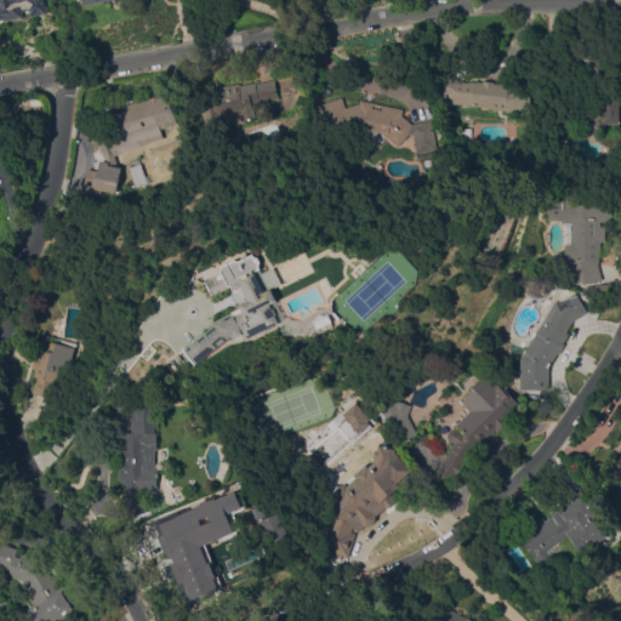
[(0,18),(0,0),(45,0),(47,12),(30,15),(29,9),(22,10),(23,16),(0,18)]
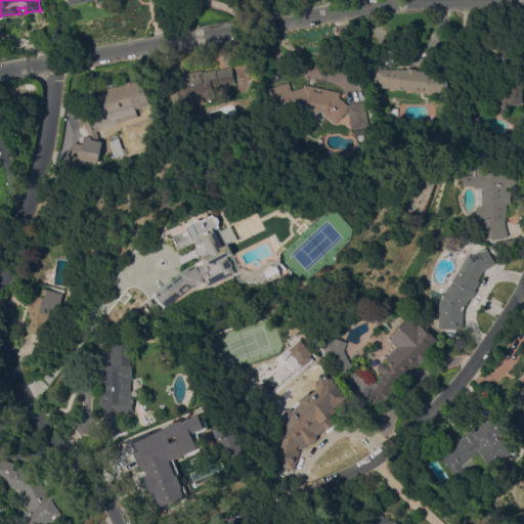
[(521,104),(510,104),(510,105),(507,107),(503,107),(500,104),(500,102),(497,102),(497,103),(493,103),(493,82),(507,83),(503,68),(489,53),(471,53),(470,32),(489,31),(498,35),(514,52),(523,51),(523,56),(517,57),(523,79),(523,83),(521,83),(521,104)]
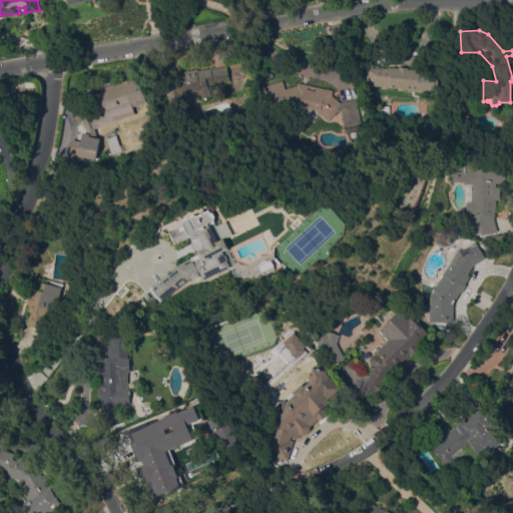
[(406,89),(406,88),(373,85),(374,82),(362,73),(371,59),(380,66),(398,67),(398,66),(407,67),(407,68),(420,69),(439,65),(444,86),(419,92),(419,90),(406,89)]
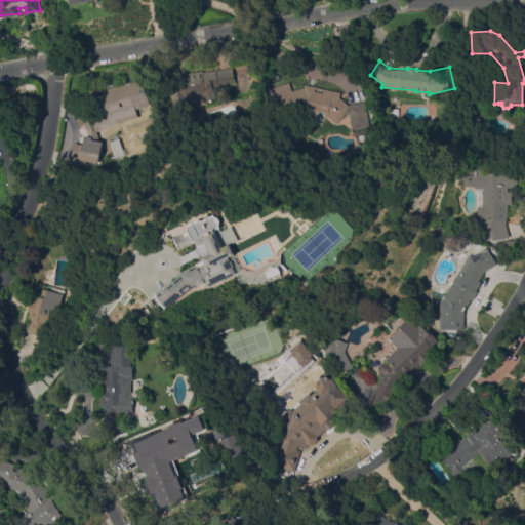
[(186,95),(188,104),(172,106),(167,76),(201,70),(201,72),(231,67),(234,82),(212,86),(214,98),(205,101),(203,92),(186,95)]
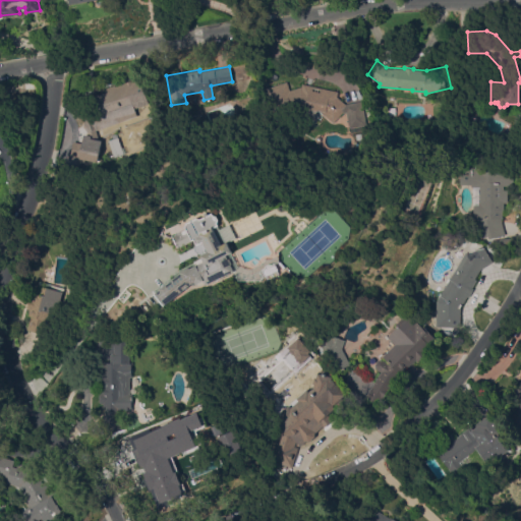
[(97,136),(96,141),(98,141),(94,161),(84,159),(82,167),(78,166),(77,170),(69,168),(71,156),(76,157),(77,153),(79,154),(80,149),(76,148),(77,142),(81,143),(82,138),(88,139),(89,135),(81,118),(105,108),(98,90),(114,84),(115,85),(139,76),(147,96),(134,100),(138,111),(109,121),(96,125),(96,127),(95,128),(95,129),(97,136)]
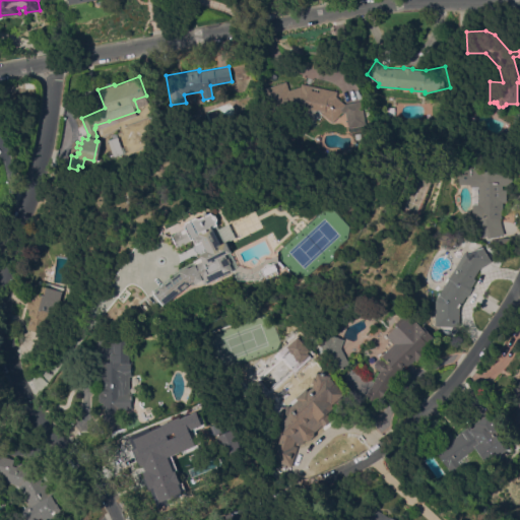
[(337,91),(336,96),(344,103),(361,101),(365,124),(348,127),(345,111),(341,112),(332,122),(323,114),(323,115),(317,110),(317,112),(311,111),(311,109),(294,107),(297,119),(277,124),(271,102),(268,103),(264,87),(286,81),(290,93),(301,90),(301,83),(337,91)]
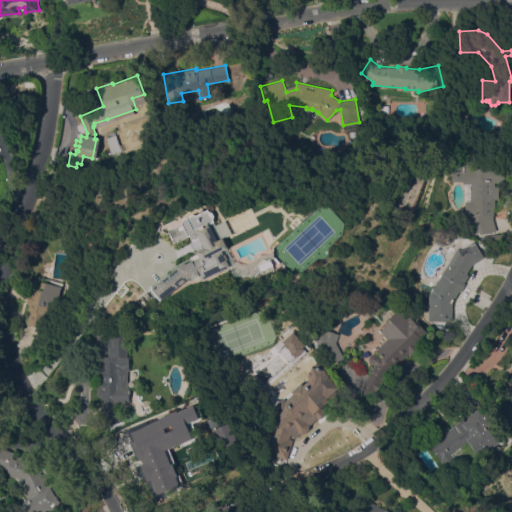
[(106,137),(115,134),(119,144),(121,144),(123,150),(111,154),(106,137)]
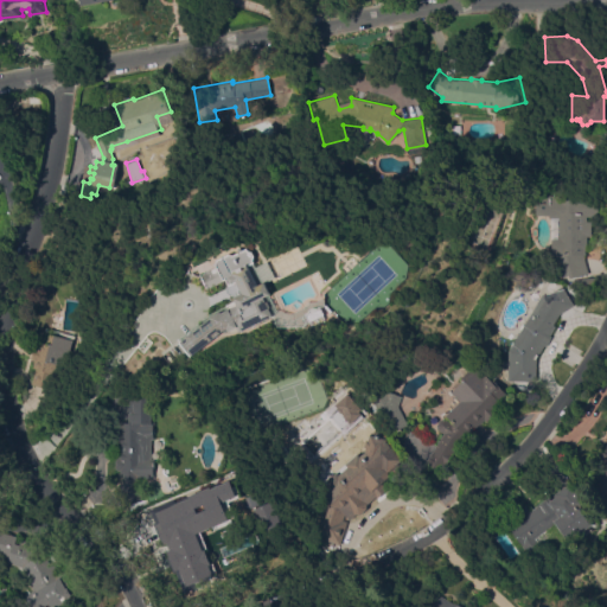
[(549,217),(549,215),(536,215),(536,192),(567,193),(567,198),(582,198),(599,198),(599,202),(600,202),(601,203),(602,205),(602,208),(602,209),(601,210),(600,212),(599,212),(599,216),(587,216),(587,221),(593,221),(592,236),(588,236),(587,247),(586,247),(586,255),(583,255),(588,273),(570,278),(569,274),(555,278),(551,261),(564,257),(563,256),(551,256),(553,238),(557,238),(558,216),(551,217),(549,217)]
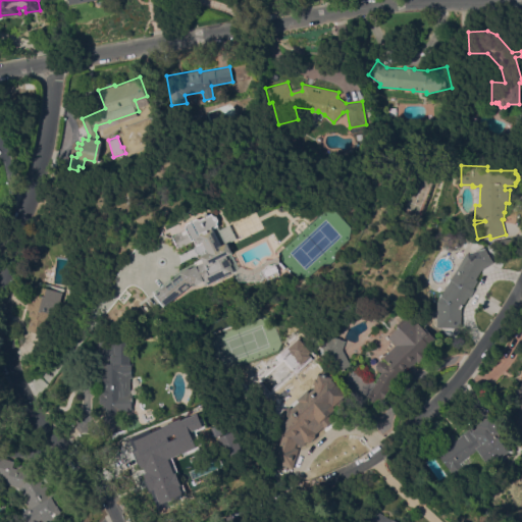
[(229,255),(231,259),(232,258),(236,263),(233,263),(238,270),(230,274),(223,278),(223,277),(211,283),(208,277),(194,285),(167,306),(156,291),(158,289),(159,290),(186,268),(199,262),(198,261),(206,258),(205,255),(205,253),(203,254),(202,253),(201,252),(199,250),(199,248),(199,247),(200,246),(201,245),(198,240),(181,248),(175,236),(190,228),(190,226),(191,222),(201,217),(204,218),(216,212),(217,214),(221,216),(222,219),(221,223),(222,225),(217,227),(219,231),(233,224),(241,238),(231,243),(236,252),(236,253),(229,255)]
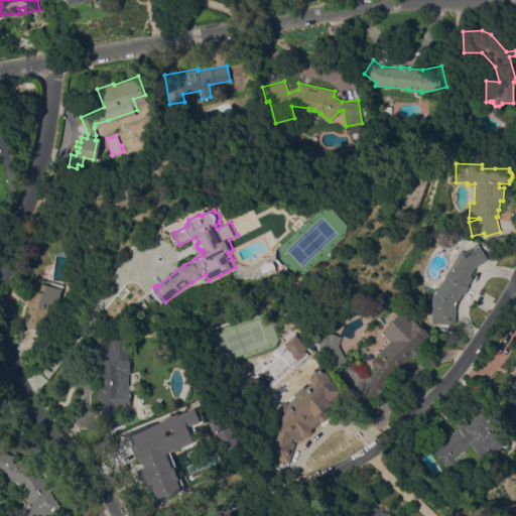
[(490,247),(489,237),(507,235),(509,245),(490,247)]
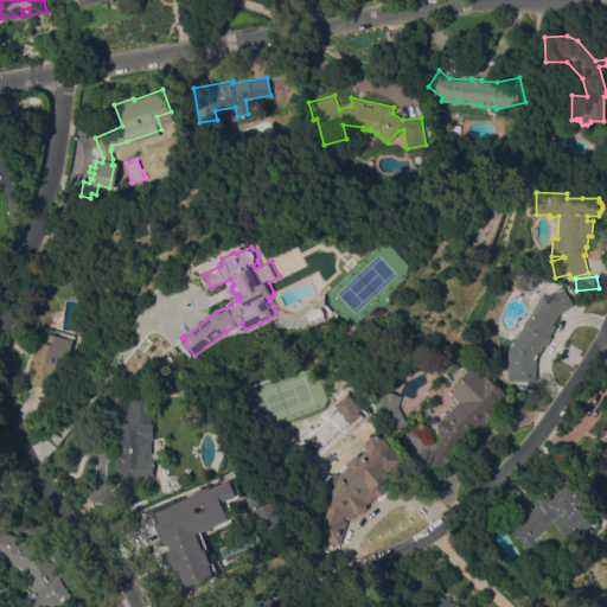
[(562,286),(574,305),(560,313),(553,324),(556,326),(536,358),(536,381),(509,379),(510,351),(532,312),(534,313),(543,296),(562,286)]
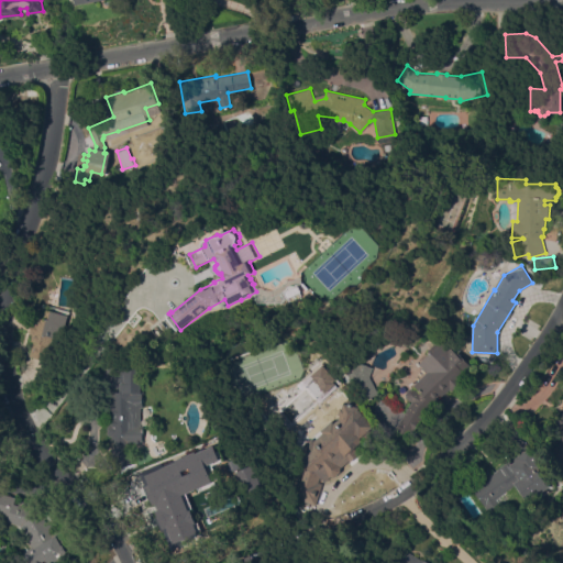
[(293,301),(287,290),(286,290),(289,288),(290,286),(294,284),(297,285),(300,284),(304,290),(302,291),(305,296),(293,301)]
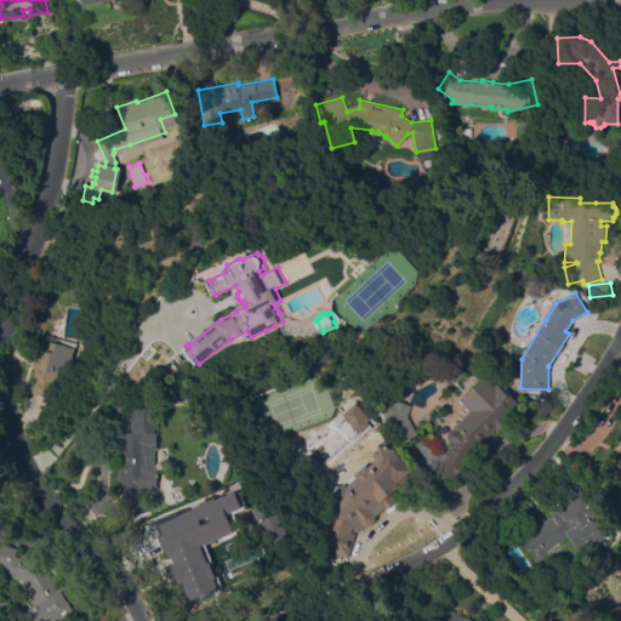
[(74,347),(67,375),(64,374),(58,400),(32,393),(35,376),(33,375),(34,368),(32,366),(36,348),(49,351),(51,341),(74,347)]
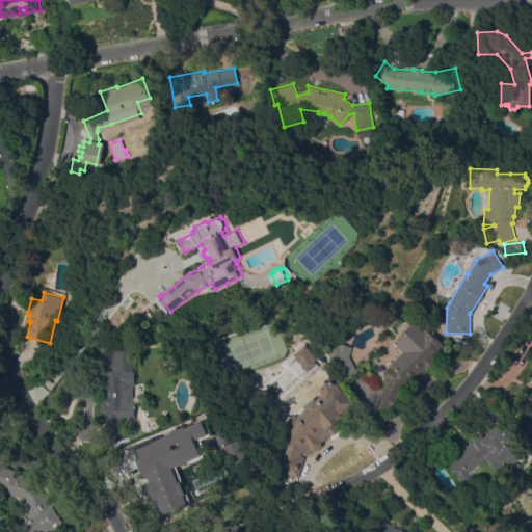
[(427,329),(428,328),(445,345),(439,351),(440,352),(434,357),(436,360),(427,369),(425,367),(409,382),(407,380),(402,386),(396,396),(397,397),(389,409),(388,408),(384,413),(373,405),(390,379),(383,375),(382,371),(386,367),(392,365),(390,363),(402,350),(395,343),(403,335),(403,329),(413,321),(419,321),(427,329)]
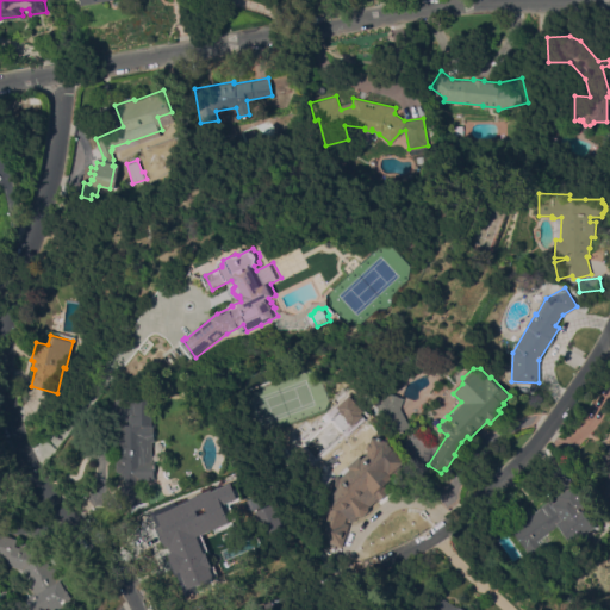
[(609,502),(592,498),(609,433),(609,383),(605,380),(609,371),(609,502)]
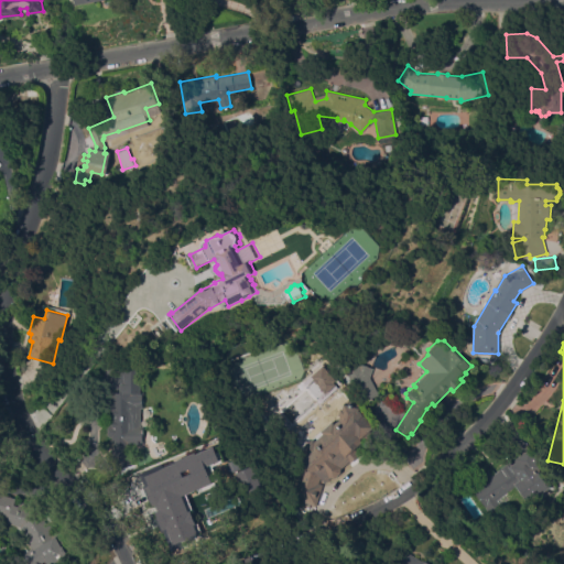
[(343,367),(355,360),(372,368),(367,382),(373,398),(361,402),(343,367)]
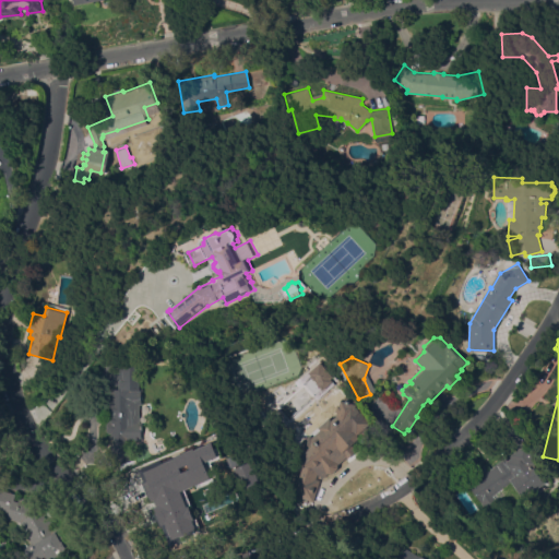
[(140,421),(143,421),(142,440),(127,439),(127,450),(131,463),(116,467),(110,451),(111,429),(108,429),(108,428),(107,428),(107,423),(108,423),(108,421),(109,421),(110,418),(108,418),(108,409),(109,409),(110,388),(120,388),(120,380),(125,380),(126,363),(142,364),(141,388),(143,388),(143,404),(140,404),(140,421)]
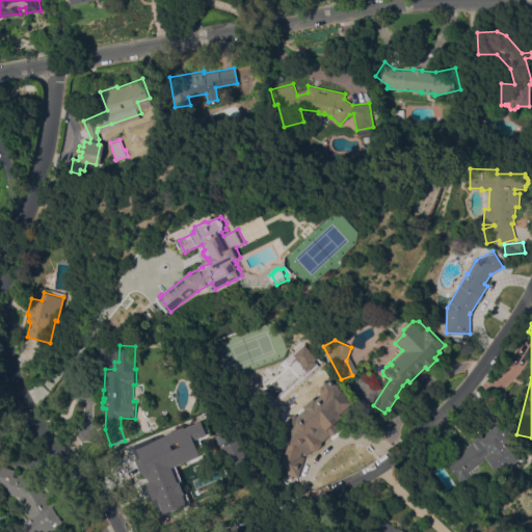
[(314,396),(316,399),(320,396),(321,392),(319,391),(321,386),(323,386),(325,378),(328,379),(329,377),(336,379),(335,381),(340,382),(338,387),(351,401),(345,407),(352,417),(331,435),(326,430),(315,440),(316,441),(312,445),(310,444),(307,447),(302,446),(299,455),(303,456),(297,476),(276,470),(281,455),(285,456),(289,443),(278,431),(286,424),(284,423),(294,414),(297,417),(306,409),(302,406),(314,396)]
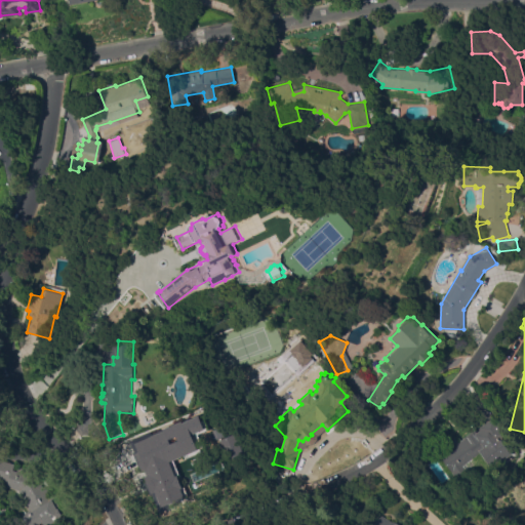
[(480,451),(462,465),(466,469),(468,469),(470,472),(458,480),(451,471),(450,471),(440,454),(444,451),(442,447),(455,438),(457,442),(463,438),(462,438),(494,416),(506,434),(501,437),(513,453),(492,468),(491,467),(480,451)]
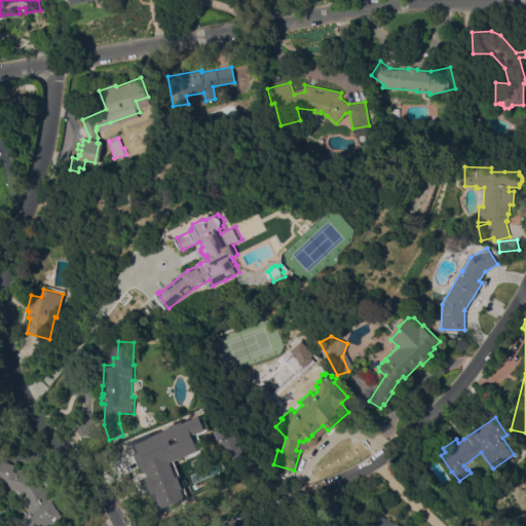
[(146,473),(145,474),(136,463),(140,459),(139,458),(141,455),(142,457),(146,453),(160,467),(166,466),(168,464),(166,462),(173,455),(175,457),(181,452),(180,451),(186,445),(186,428),(184,428),(185,422),(194,422),(194,425),(199,425),(199,442),(204,446),(182,475),(182,487),(178,487),(178,489),(173,489),(173,487),(170,487),(170,483),(161,483),(161,482),(155,481),(146,473)]
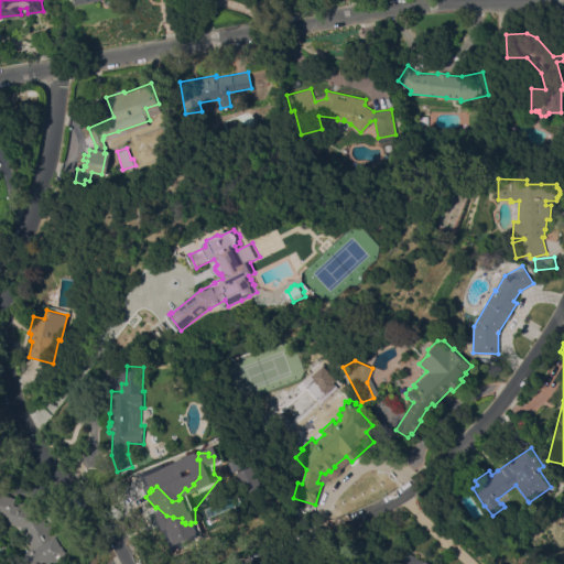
[(13,503),(18,505),(19,502),(21,503),(23,501),(35,505),(39,512),(40,512),(45,522),(49,521),(52,527),(49,529),(54,537),(56,535),(61,545),(62,544),(67,554),(54,562),(53,561),(46,563),(30,563),(24,553),(31,549),(26,540),(28,540),(21,527),(6,522),(8,517),(0,514),(0,494),(15,498),(13,503)]
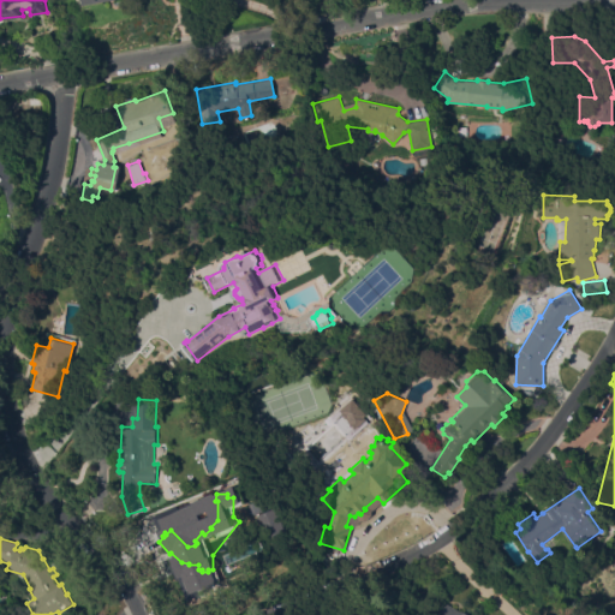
[(437,614),(446,602),(463,613),(464,610),(471,614),(437,614)]
